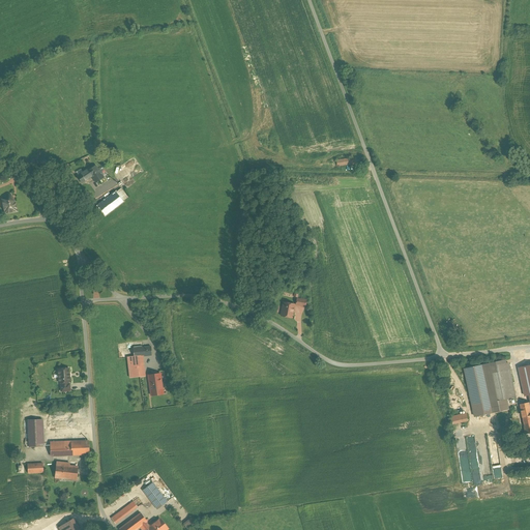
[(360,157),(335,162),(336,167),(360,163),(360,157)]
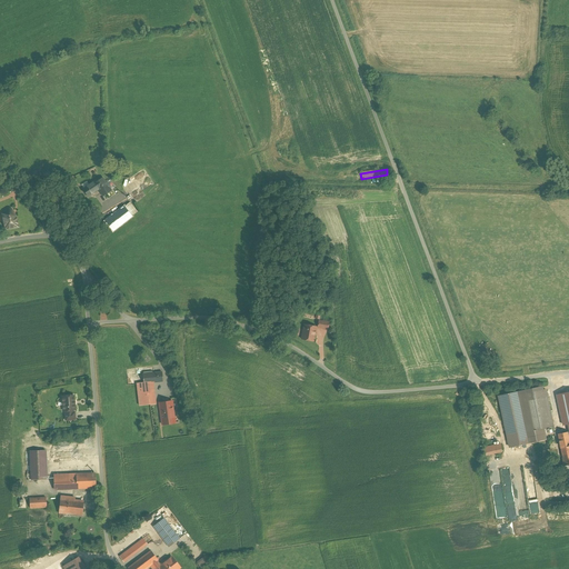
[(105,172),(82,188),(88,197),(97,191),(101,197),(115,188),(105,172)]
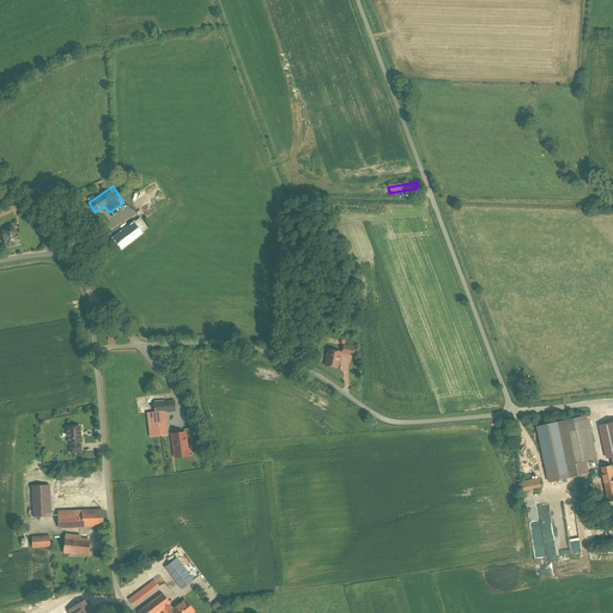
[(109,238),(119,250),(146,229),(139,218),(132,224),(131,222),(109,238)]
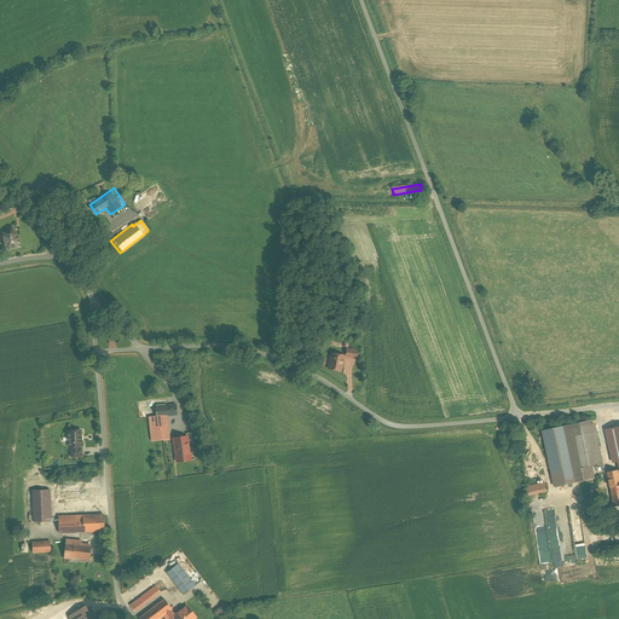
[(0,235),(0,246),(1,253),(21,249),(17,232),(0,235)]
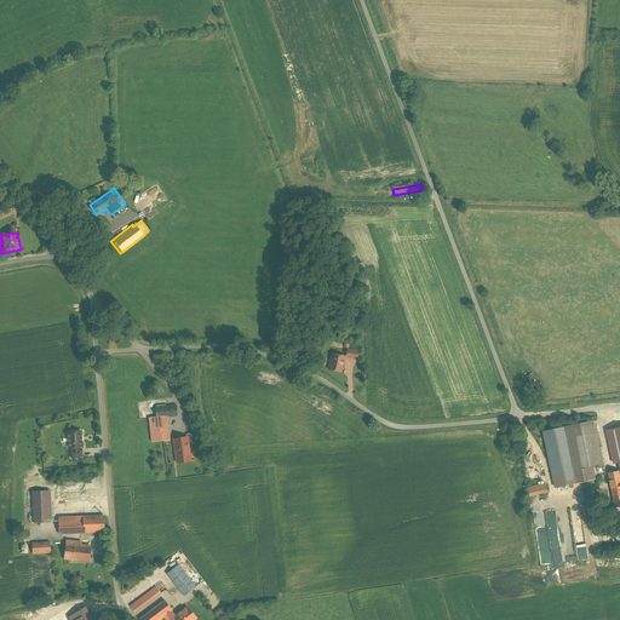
[(344,357),(328,355),(326,371),(342,373),(344,357)]
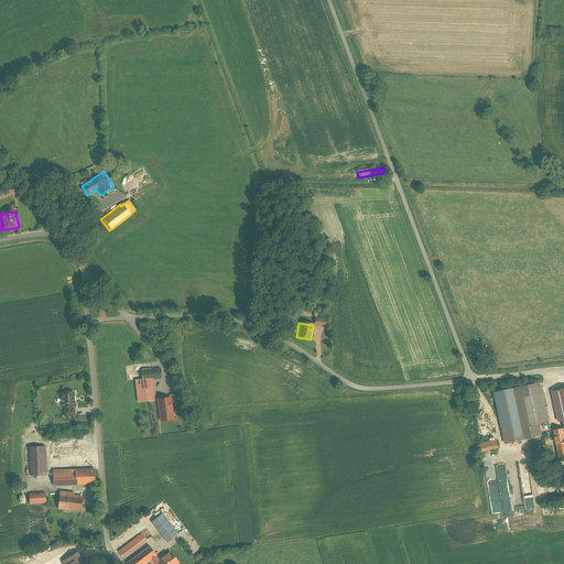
[(149,357),(143,351),(139,355),(144,360),(149,357)]
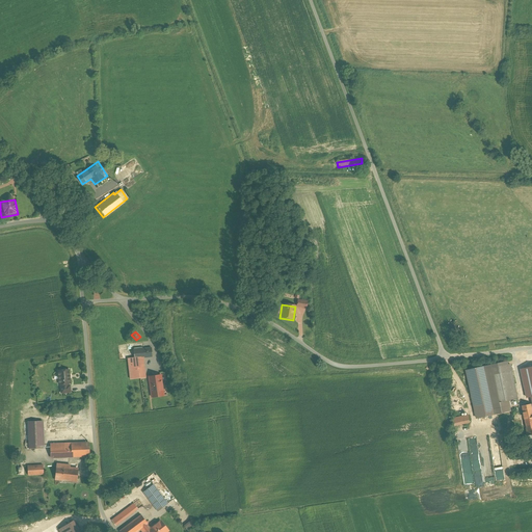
[(133,358),(126,358),(128,380),(139,379),(143,379),(141,358),(152,357),(151,349),(132,351),(133,358)]
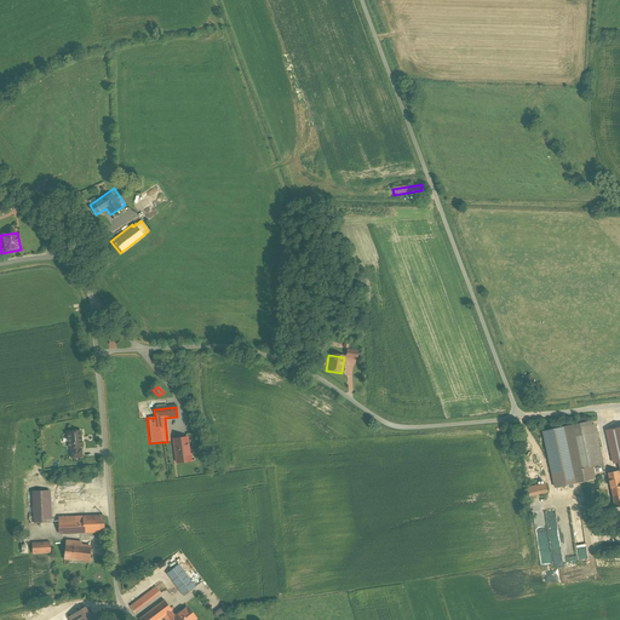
[(595,424),(561,431),(573,484),(595,480),(591,468),(603,465),(595,424)]
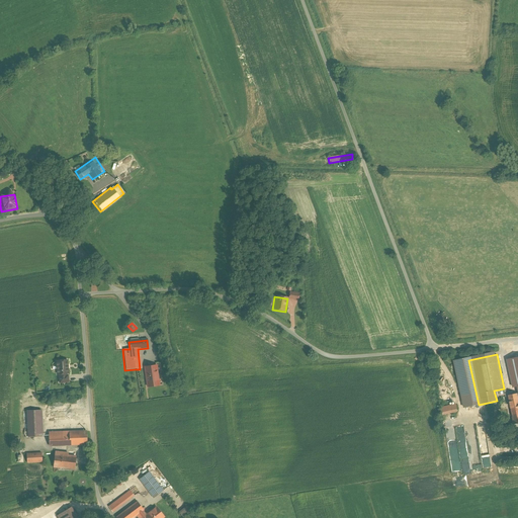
[(68,359),(54,360),(55,376),(58,376),(67,375),(69,375),(68,359)]
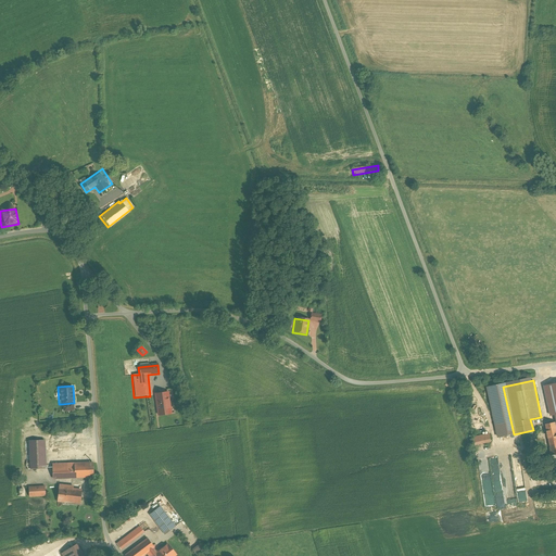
[(555,386),(545,388),(550,415),(555,414),(555,413),(555,386)]
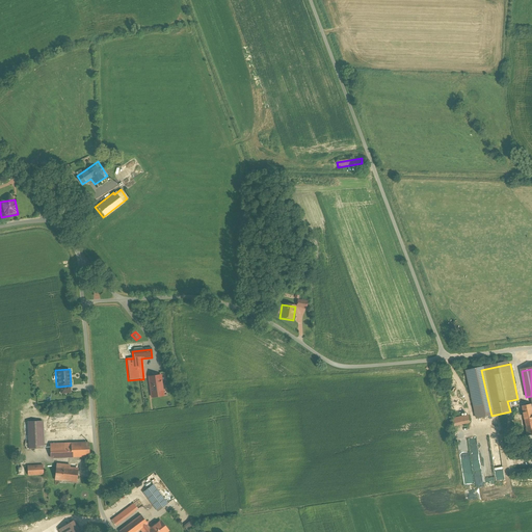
[(159,376),(147,377),(150,398),(161,397),(159,376)]
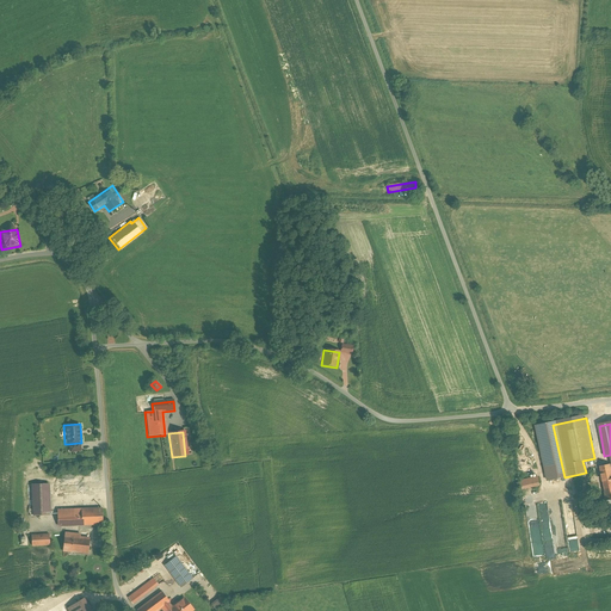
[(79,443),(68,444),(69,454),(80,452),(79,443)]
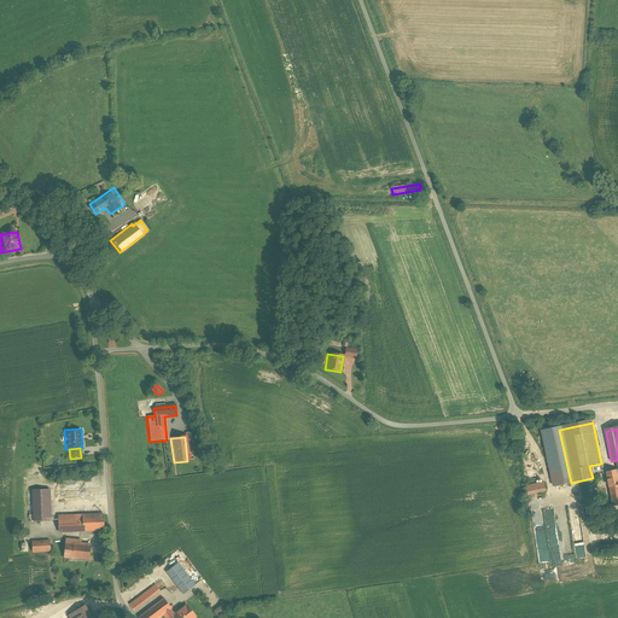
[(614,471),(604,473),(611,507),(617,505),(617,481),(614,471)]
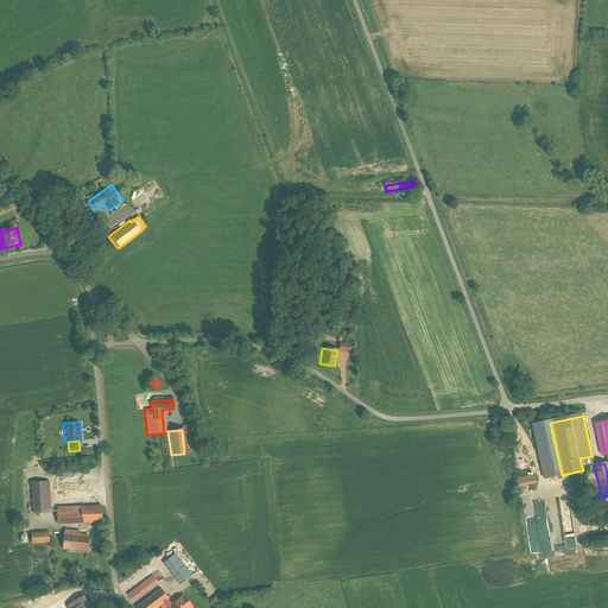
[(537,474),(517,477),(518,488),(539,485),(537,474)]
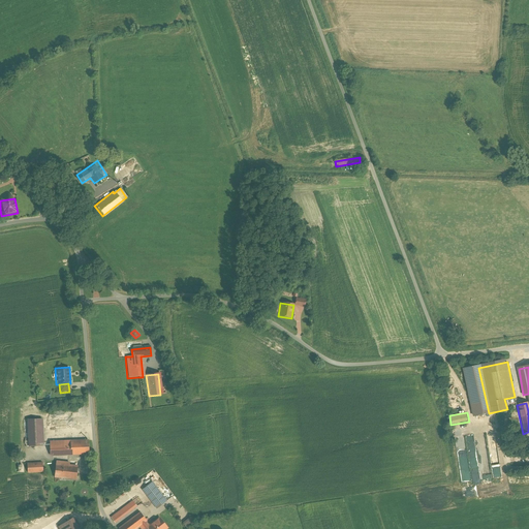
[(40,446),(39,421),(24,421),(25,447),(40,446)]
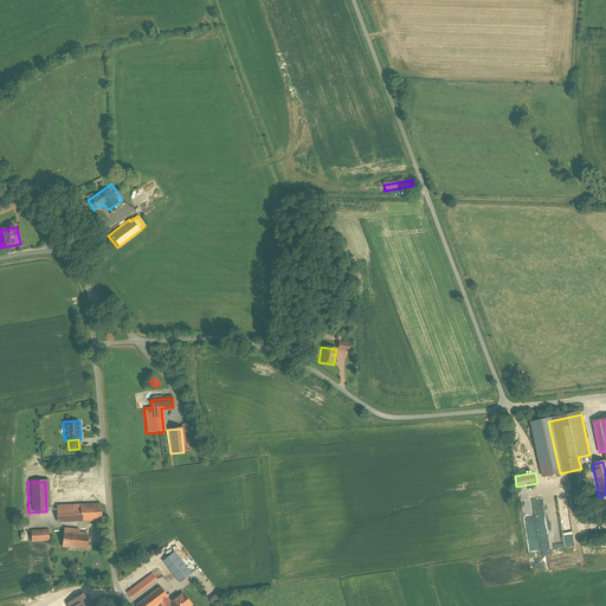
[(556,496),(559,505),(561,505),(562,514),(577,511),(573,492),(556,496)]
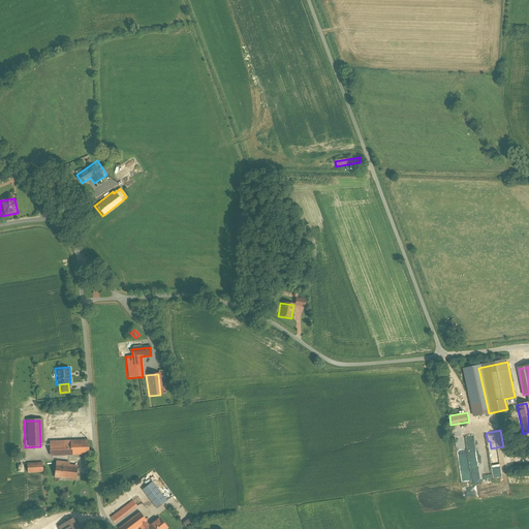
[(481,481),(476,436),(468,437),(473,483),(481,481)]
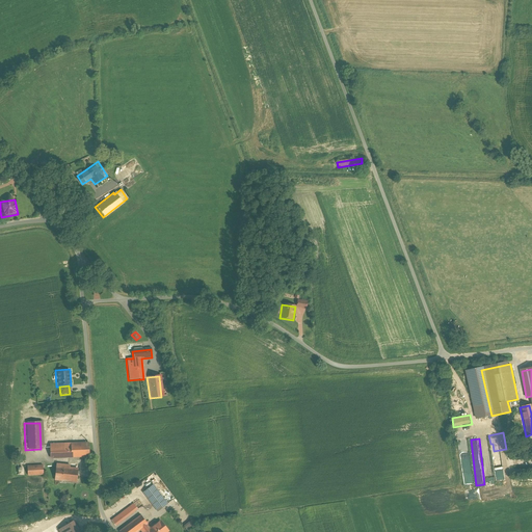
[(86,443),(49,445),(49,459),(86,457),(86,443)]
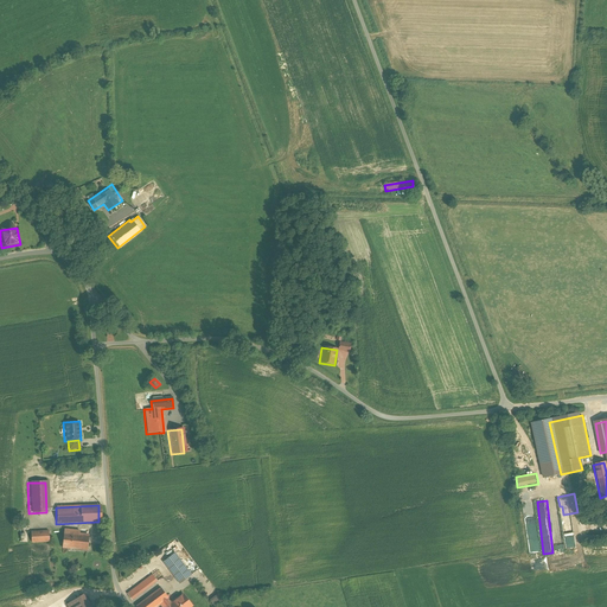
[(574,517),(566,518),(567,547),(576,547),(574,517)]
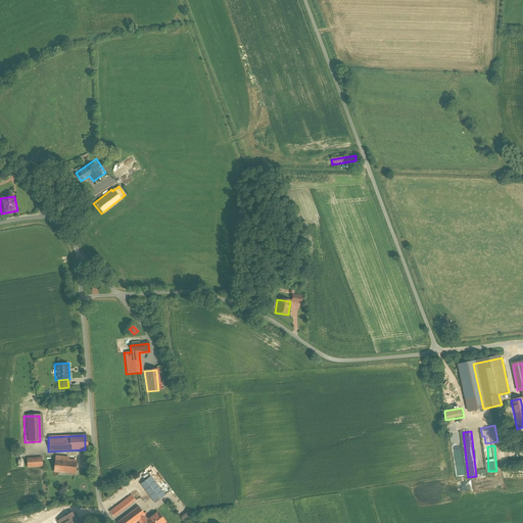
[(40,458),(26,459),(26,468),(41,468),(40,458)]
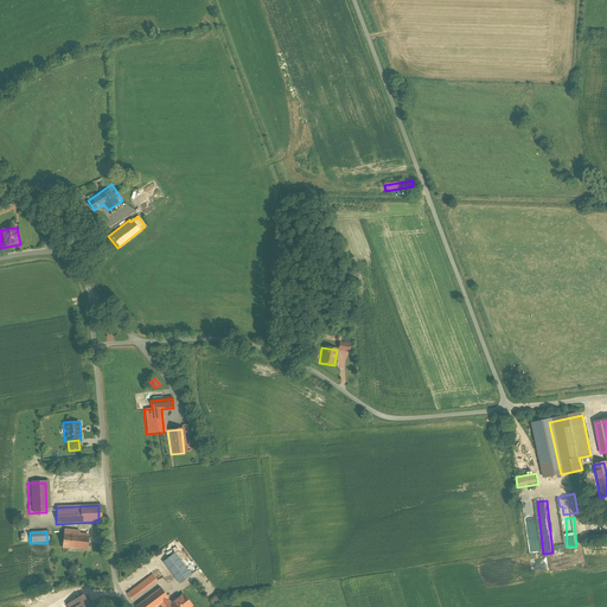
[(63,532),(59,549),(87,551),(89,535),(63,532)]
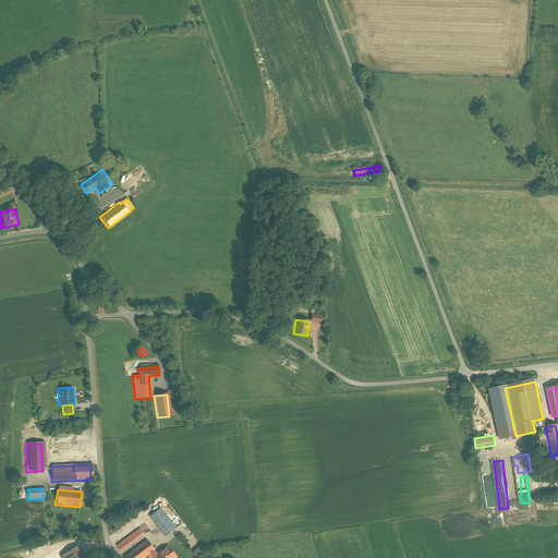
[(160,510),(149,518),(164,536),(182,522),(174,513),(167,519),(160,510)]
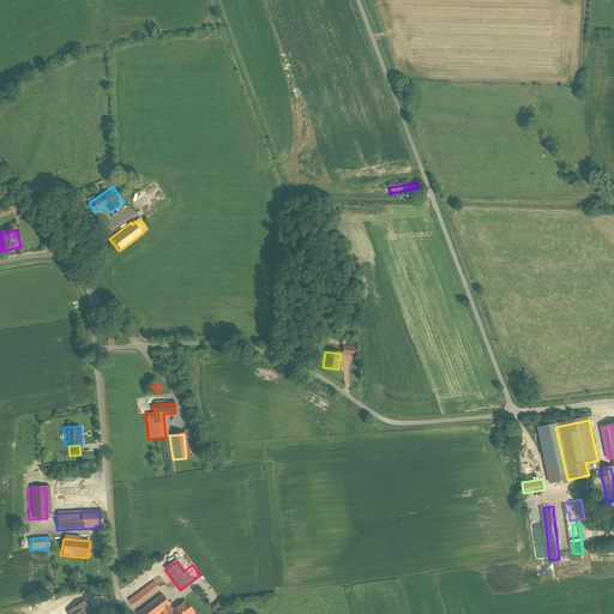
[(133,607),(157,588),(152,581),(127,600),(133,607)]
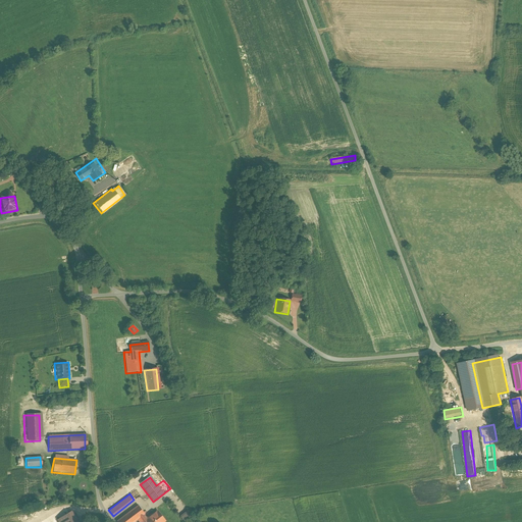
[(137,506),(114,521),(115,521),(132,521),(137,518),(140,521),(145,518),(137,506)]
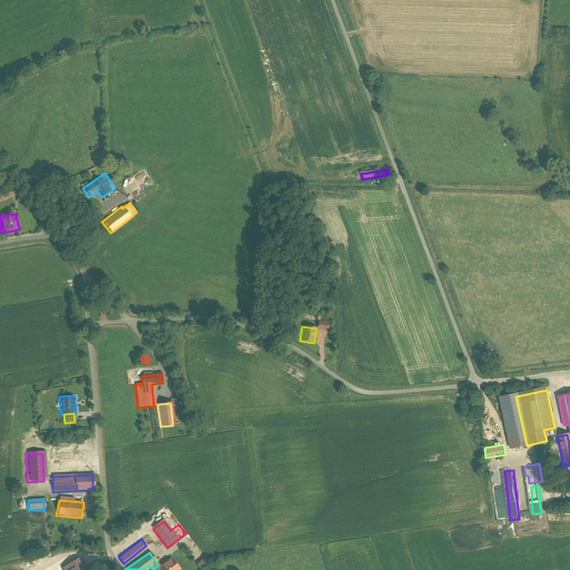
[(170,558),(154,569),(178,569),(170,558)]
